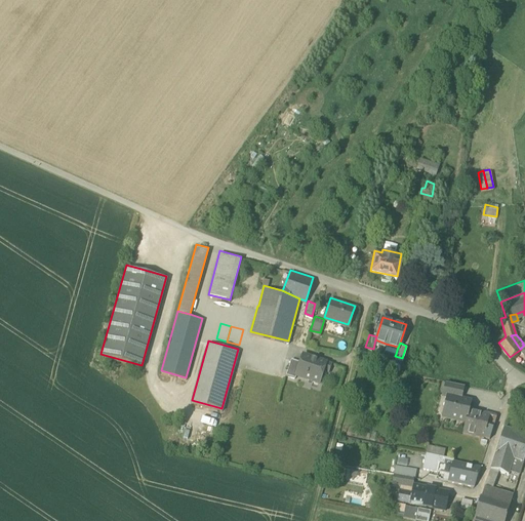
[(384,350),(396,354),(398,347),(386,344),(384,350)]
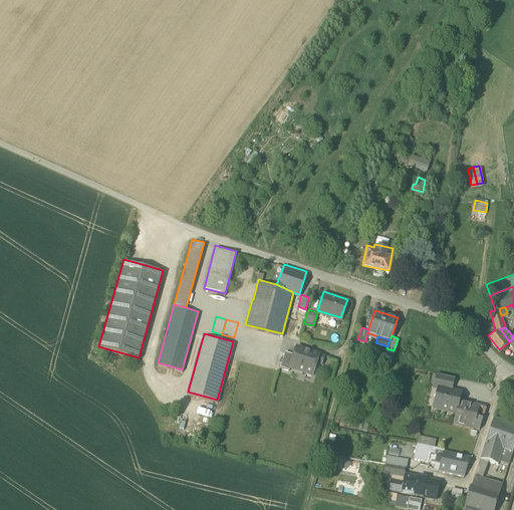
[(312,373),(316,361),(319,353),(296,345),(293,353),(289,365),(312,373)]
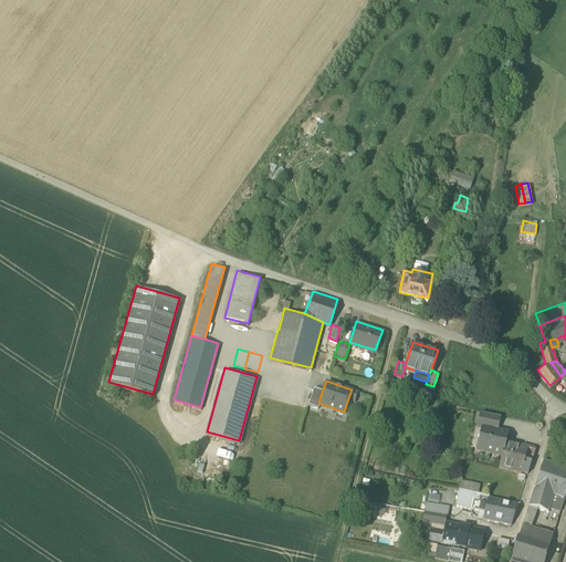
[(307,403),(317,406),(318,403),(323,389),(313,386),(307,403)]
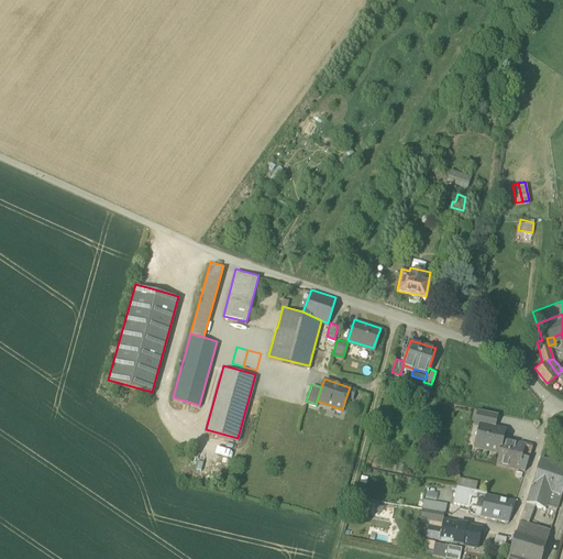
[(482,423),(494,426),(497,412),(478,407),(475,422),(481,423),(482,423)]
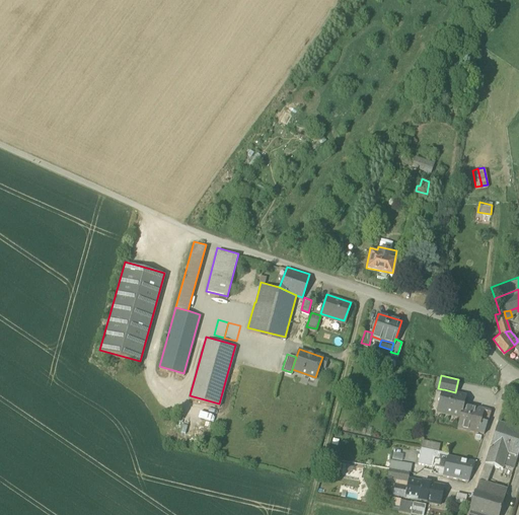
[(439,410),(459,414),(462,402),(464,394),(455,392),(444,389),(443,389),(439,410)]
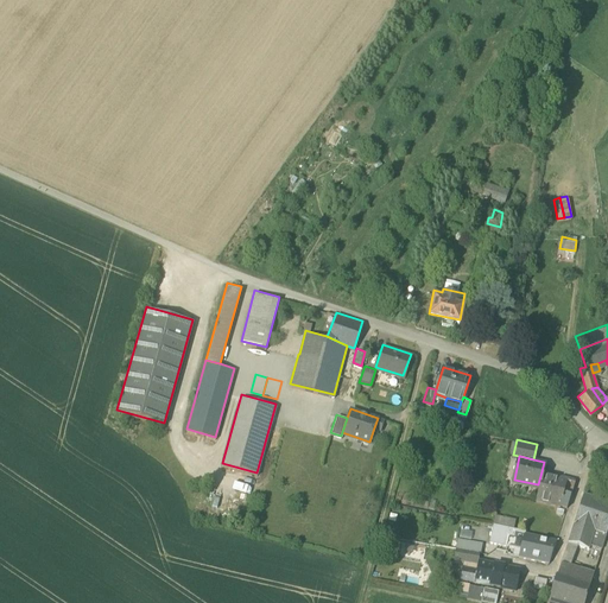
[(575,480),(542,471),(538,484),(536,497),(567,505),(575,480)]
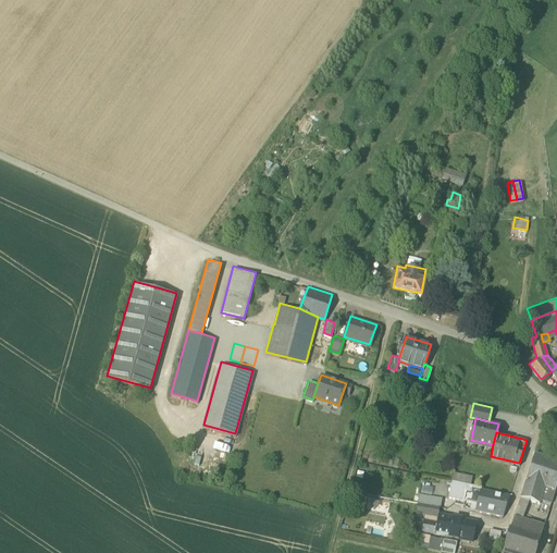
[(527,478),(545,484),(555,488),(556,480),(556,457),(534,450),(527,478)]
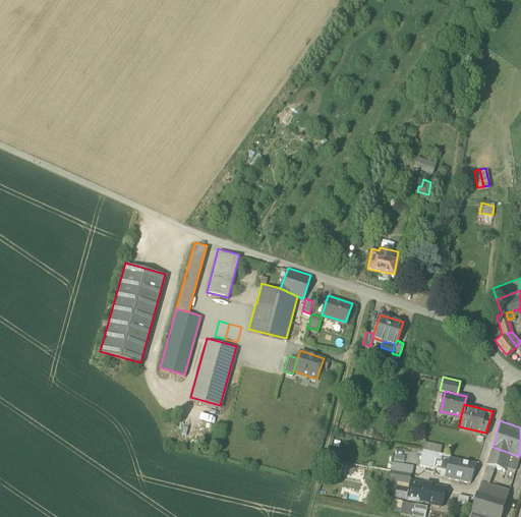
[(422,446),(441,449),(442,442),(424,439),(422,446)]
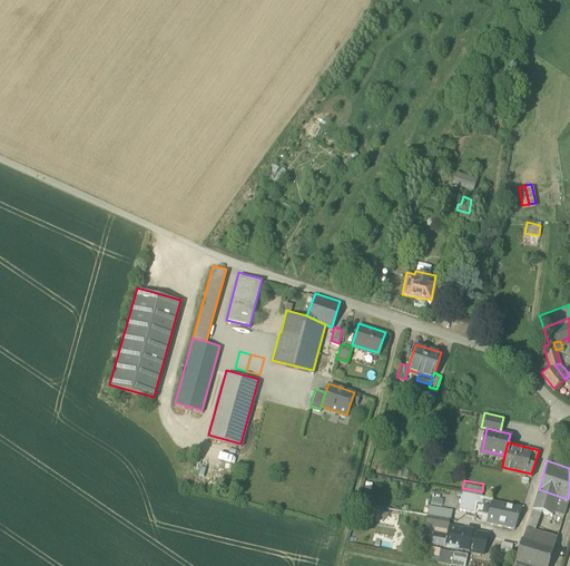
[(459,505),(469,507),(472,491),(462,489),(459,505)]
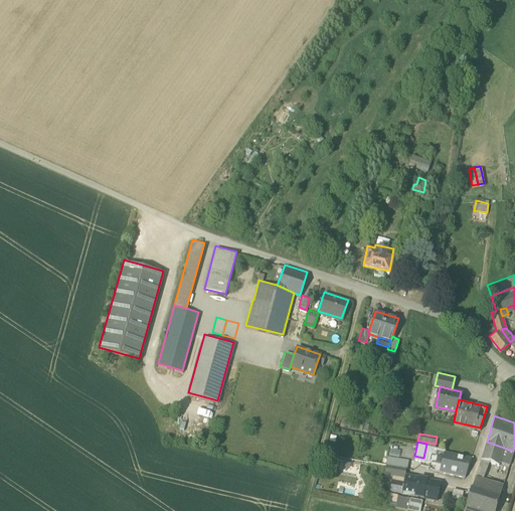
[(486,442),(481,458),(489,460),(498,463),(499,460),(504,448),(487,442),(486,442)]
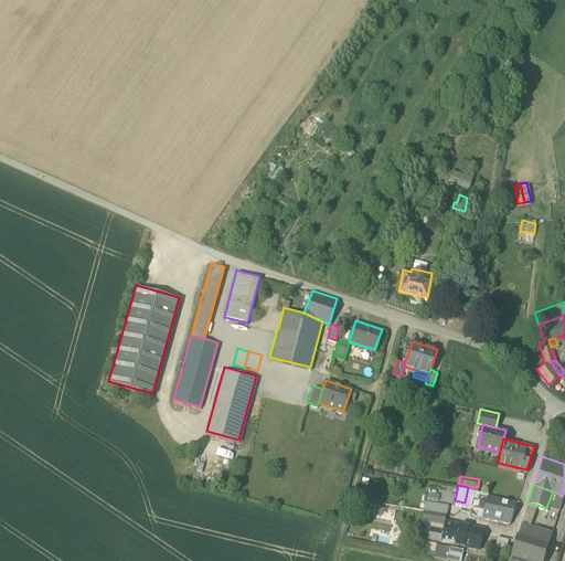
[(428,487),(428,498),(438,499),(439,488),(428,487)]
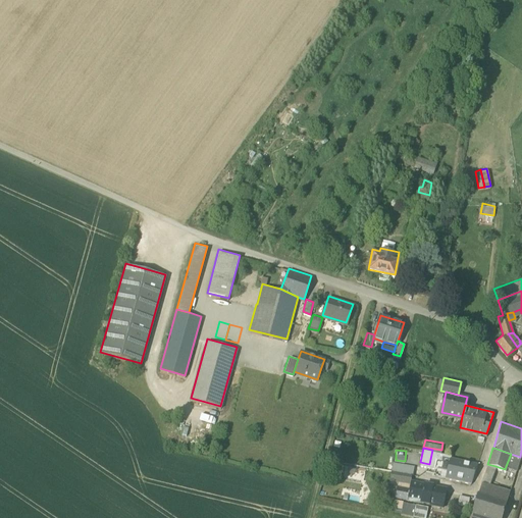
[(449,454),(432,450),(429,464),(447,467),(449,456),(449,454)]
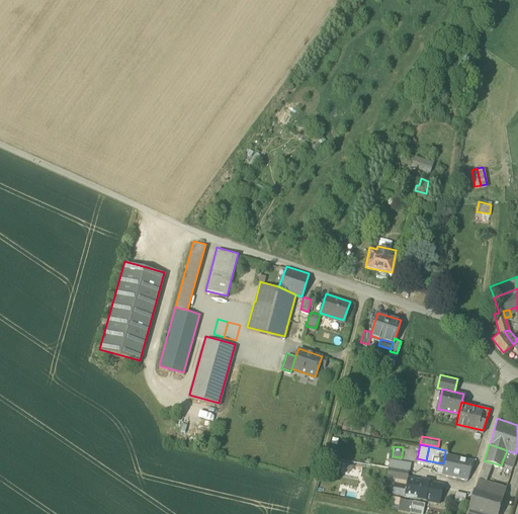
[(512,465),(516,453),(507,450),(502,462),(512,465)]
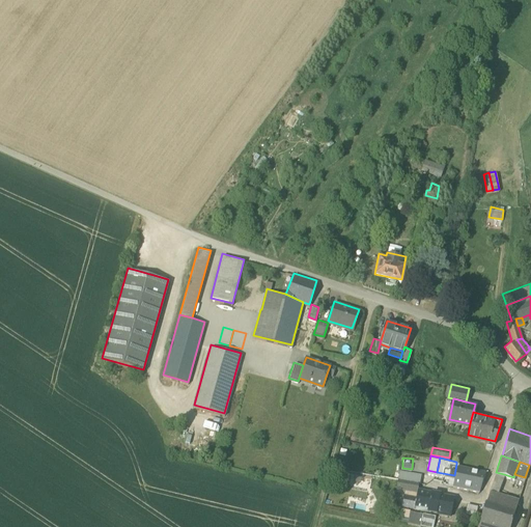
[(452,484),(479,490),(485,469),(456,464),(454,475),(452,484)]
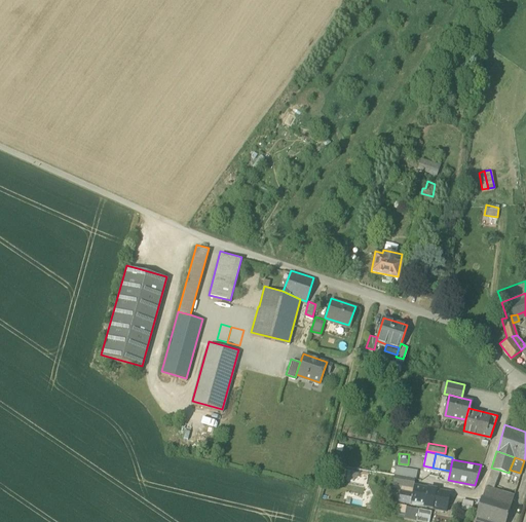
[(492,489),(499,470),(491,468),(485,486),(492,489)]
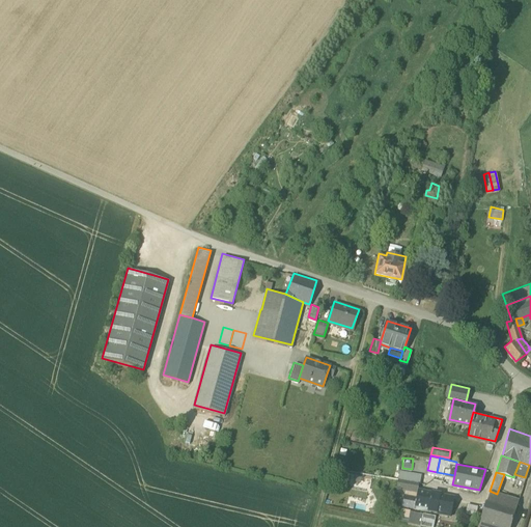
[(402,487),(416,490),(417,480),(404,477),(402,487)]
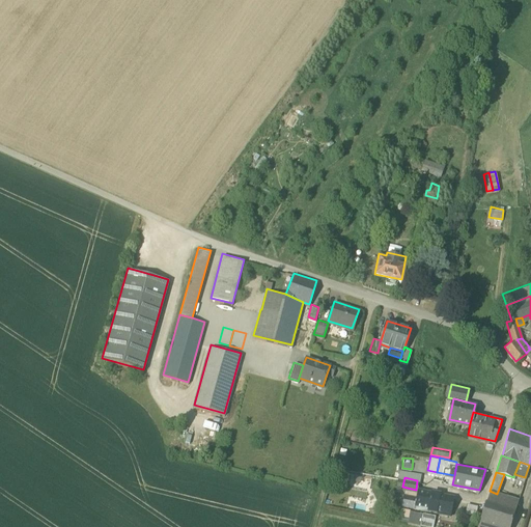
[(417,488),(416,495),(414,505),(428,508),(432,491),(417,488)]
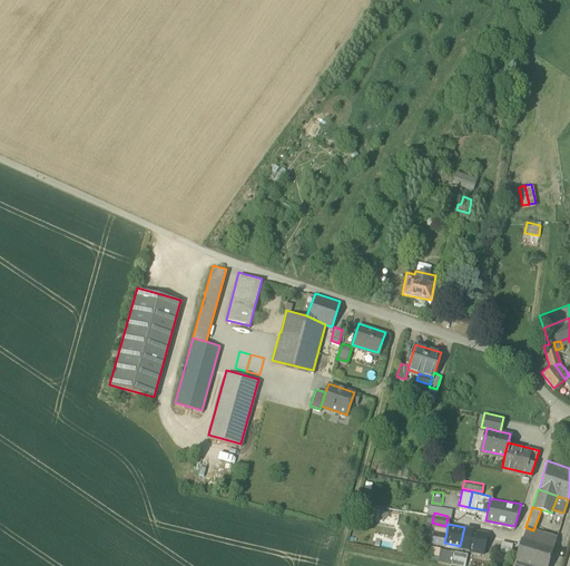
[(488,533),(464,527),(460,546),(483,550),(488,533)]
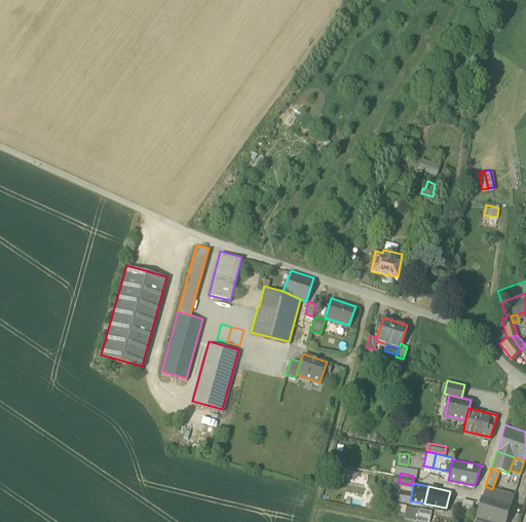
[(485,486),(482,495),(511,505),(513,495),(492,489),(485,486)]
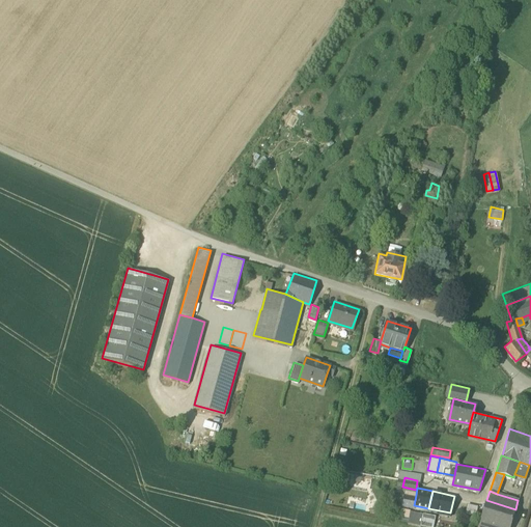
[(401,503),(414,505),(416,495),(403,493),(401,503)]
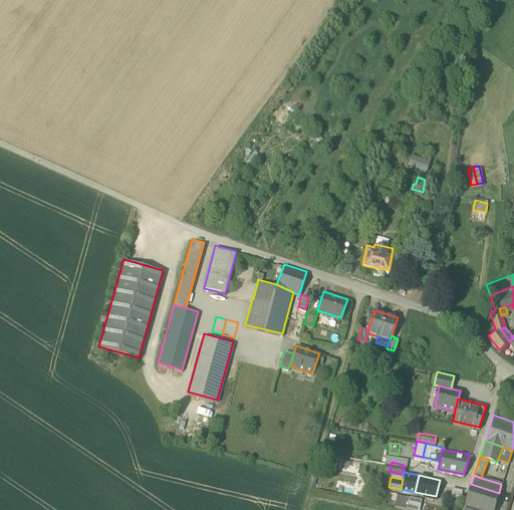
[(493,509),(499,493),(471,484),(471,485),(470,485),(464,504),(484,509),(493,509)]
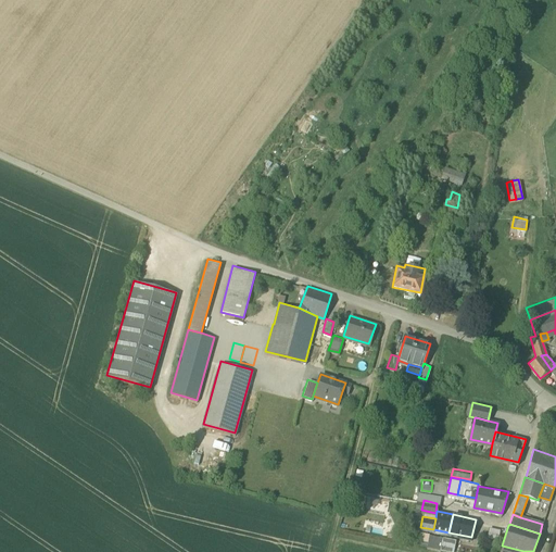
[(490,525),(488,535),(498,536),(500,527),(490,525)]
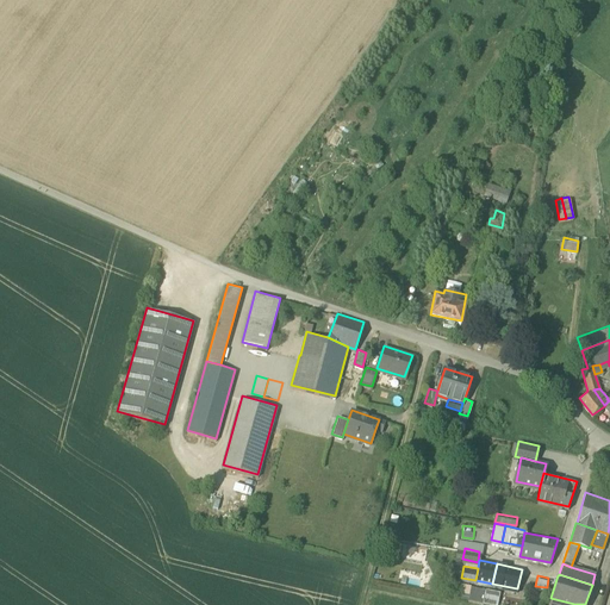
[(467,598),(483,600),(485,587),(471,584),(467,598)]
